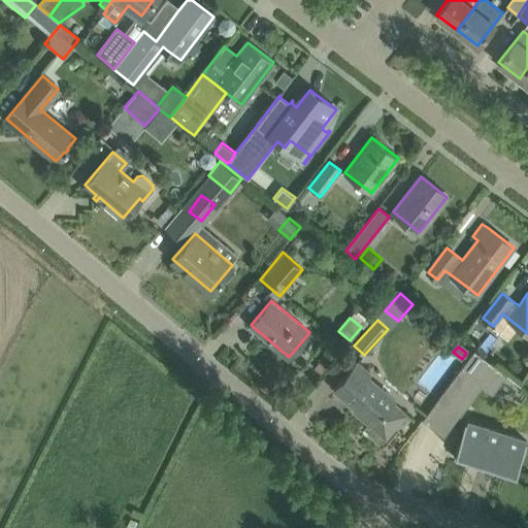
[(441,349),(421,382),(435,390),(455,357),(441,349)]
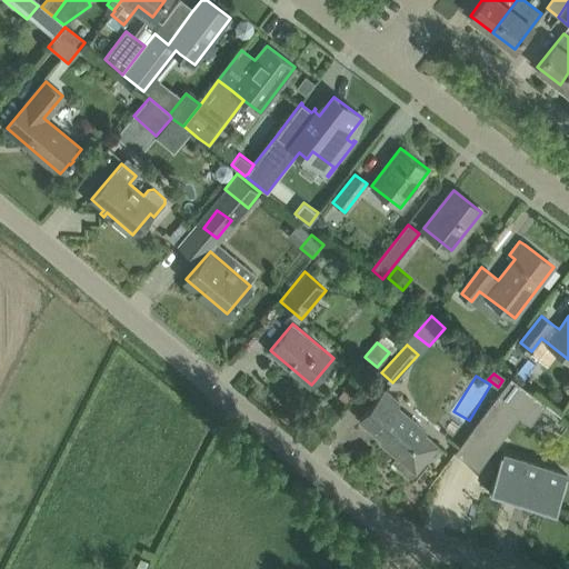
[(417,462),(422,466),(438,447),(422,435),(426,431),(395,406),(399,400),(386,389),(361,419),(378,433),(379,431),(387,438),(382,445),(401,460),(405,457),(415,465),(417,462)]
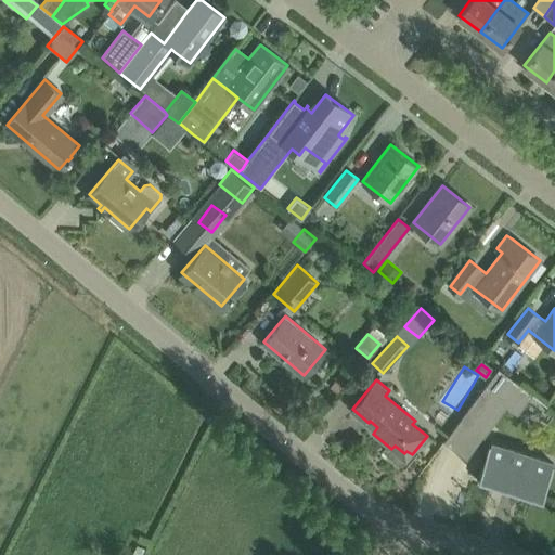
[(476,433),(498,402),(486,392),(464,424),(476,433)]
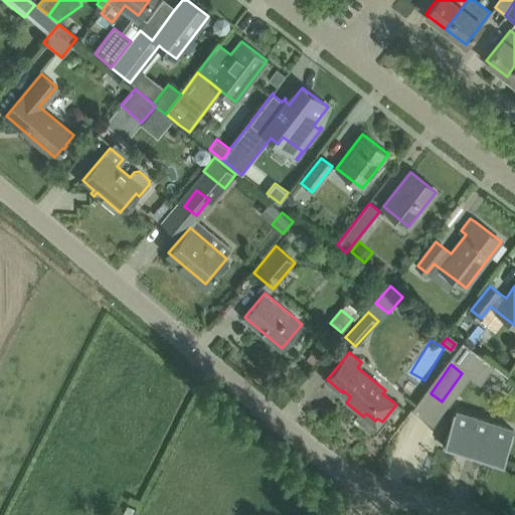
[(503,461),(513,430),(454,410),(443,446),(466,454),(468,450),(503,461)]
